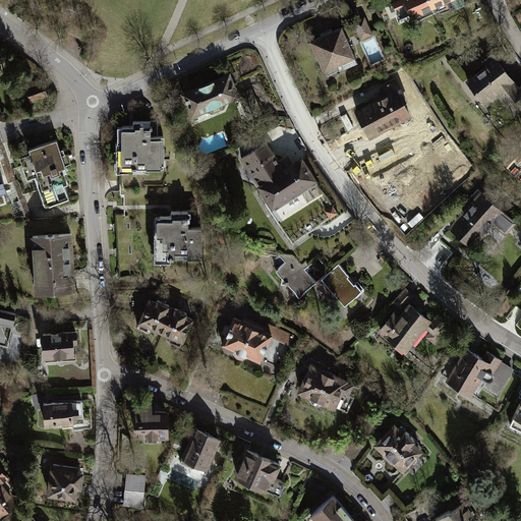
[(427,0),(397,0),(395,1),(401,15),(408,12),(410,16),(430,7),(427,0)]
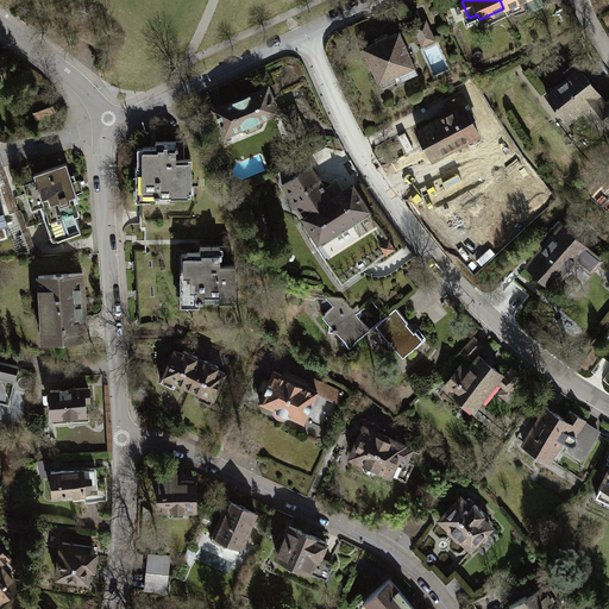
[(542,0),(500,0),(503,8),(521,0),(526,11),(544,2),(542,0)]
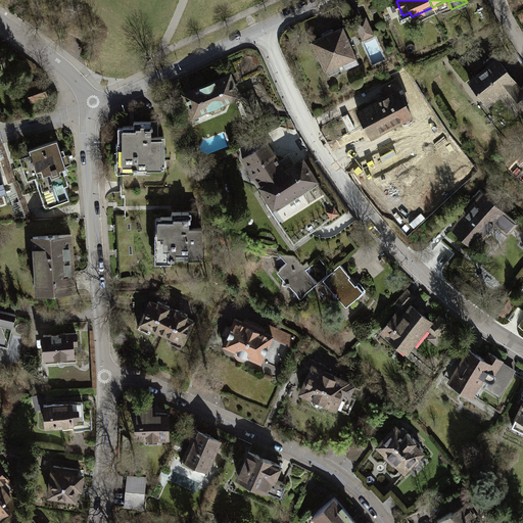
[(366,17),(354,21),(362,38),(373,34),(366,17)]
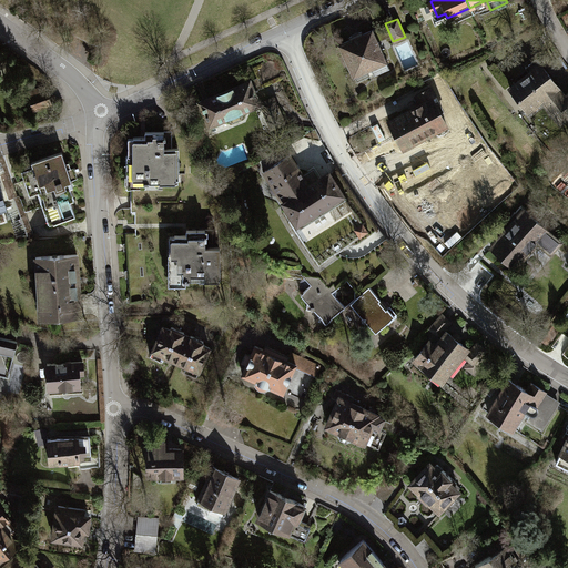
[(373,30),(338,44),(353,77),(371,69),(374,75),(389,69),(373,30)]
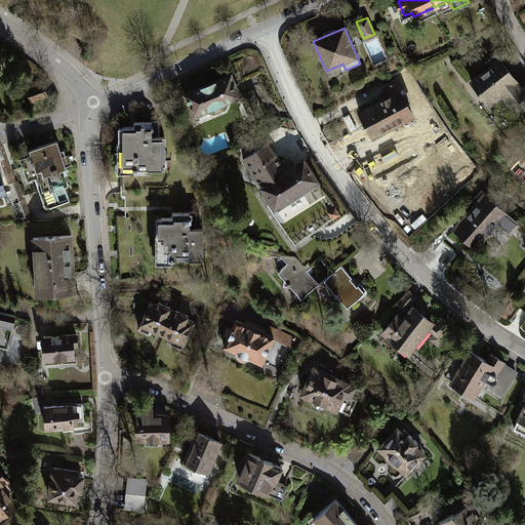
[(488,67),(471,80),(487,102),(500,91),(517,113),(524,106),(524,85),(522,88),(495,54),(485,63),(488,67)]
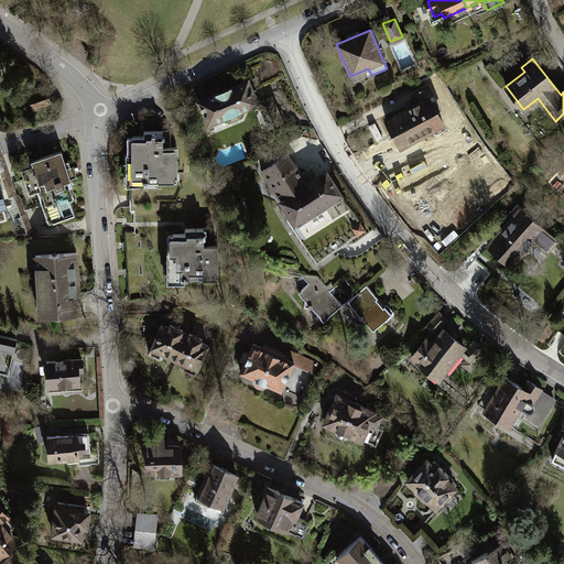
[(257,76),(197,100),(207,123),(225,117),(226,119),(230,121),(239,118),(241,112),(240,110),(257,102),(251,89),(261,86),(260,83),(257,76)]
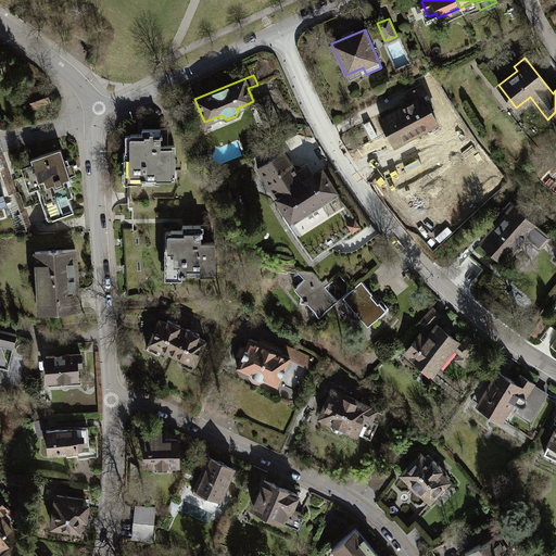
[(43,89),(27,95),(32,108),(48,102),(43,89)]
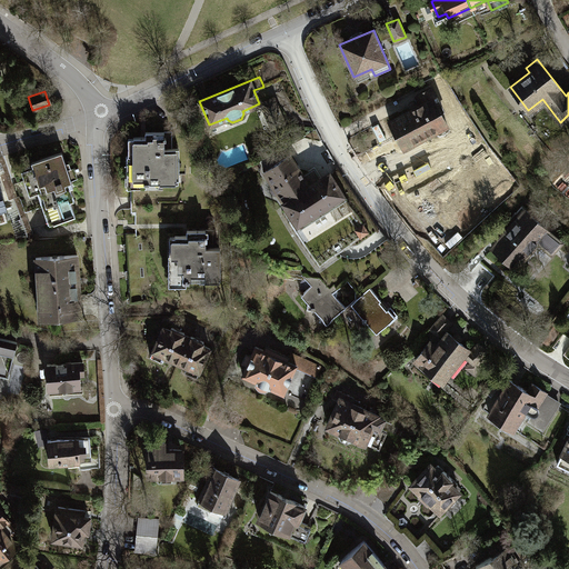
[(403,106),(418,101),(416,96),(402,101),(403,106)]
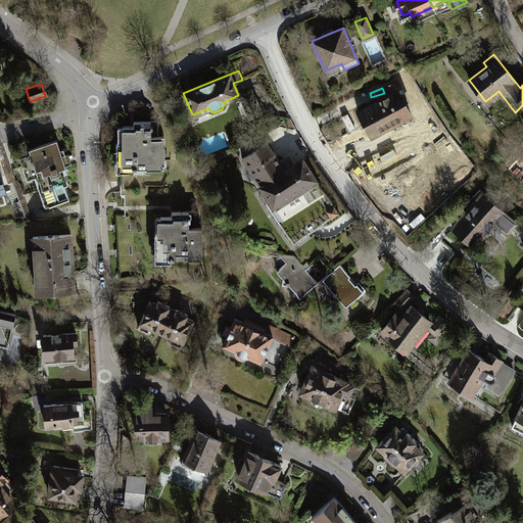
[(396,91),(355,112),(372,143),(384,137),(380,131),(397,122),(401,128),(413,122),(396,91)]
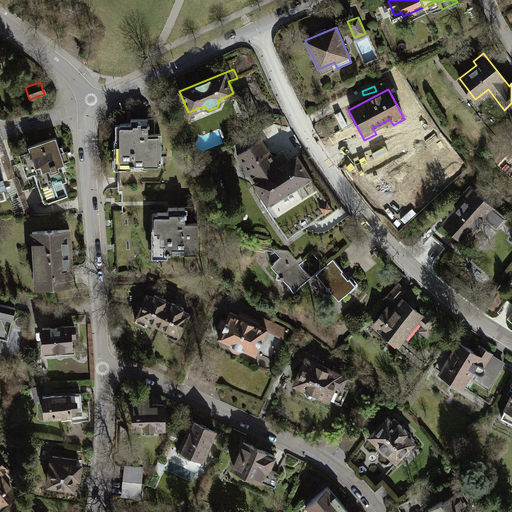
[(161,161),(161,133),(154,133),(154,118),(130,118),(130,123),(120,123),(120,139),(116,139),(116,158),(141,158),(141,161),(161,161)]
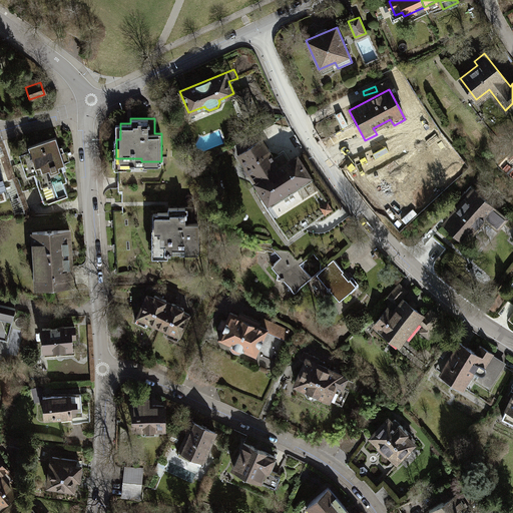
[(66,167),(55,136),(28,146),(30,151),(19,155),(25,173),(37,169),(48,200),(67,194),(63,181),(66,180),(62,168),(66,167)]
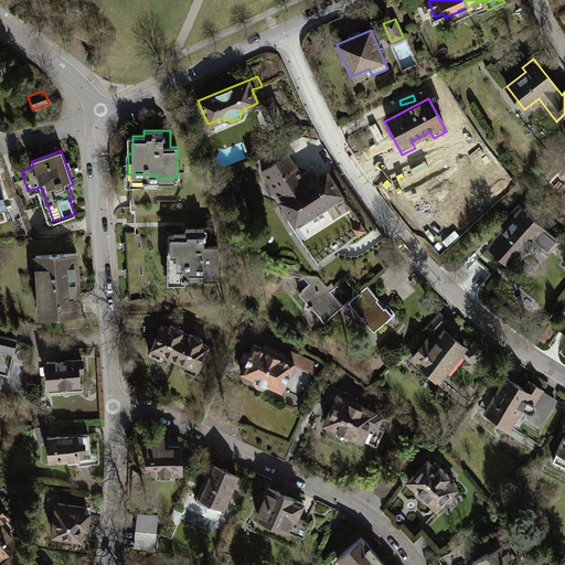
[(288,153),(263,170),(270,182),(268,187),(272,191),(276,191),(298,226),(343,199),(327,172),(313,181),(307,170),(300,174),(288,153)]
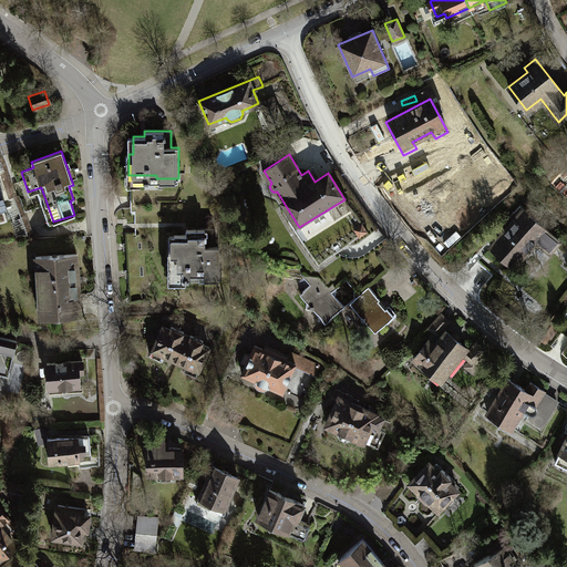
[(0,191),(0,210),(10,208),(6,195),(2,197),(0,191)]
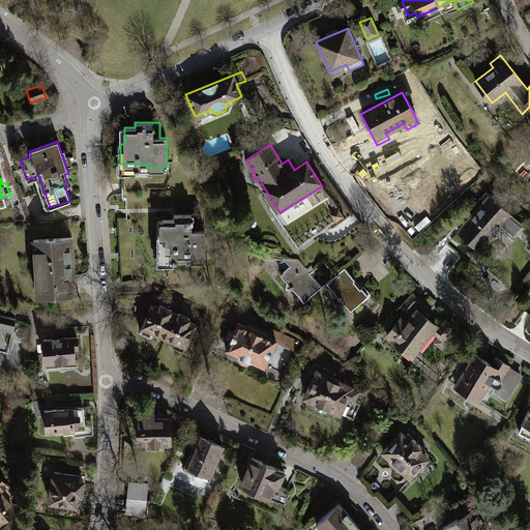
[(479,206),(458,230),(479,248),(502,224),(513,234),(522,224),(486,192),(475,203),(479,206)]
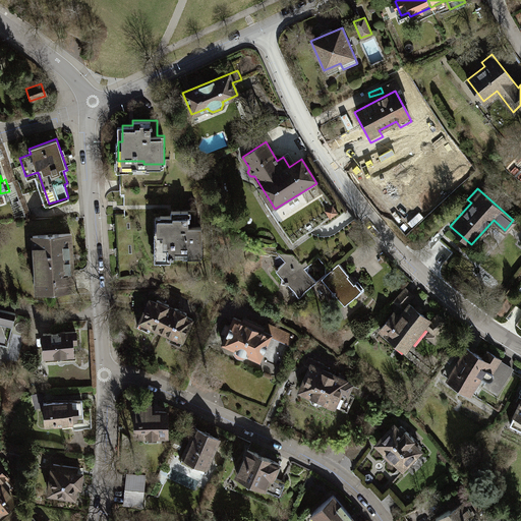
[(333,206),(325,211),(330,218),(337,212),(333,206)]
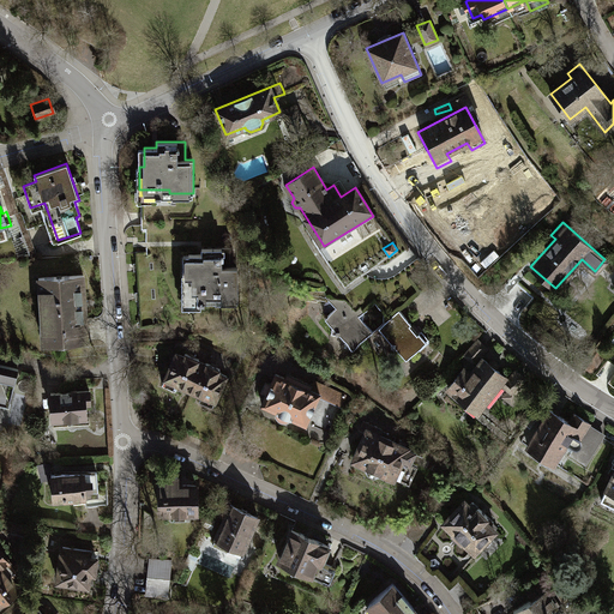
[(238,299),(238,266),(230,266),(230,247),(202,247),(202,253),(188,253),(188,274),(184,274),(184,296),(212,296),(212,299),(238,299)]
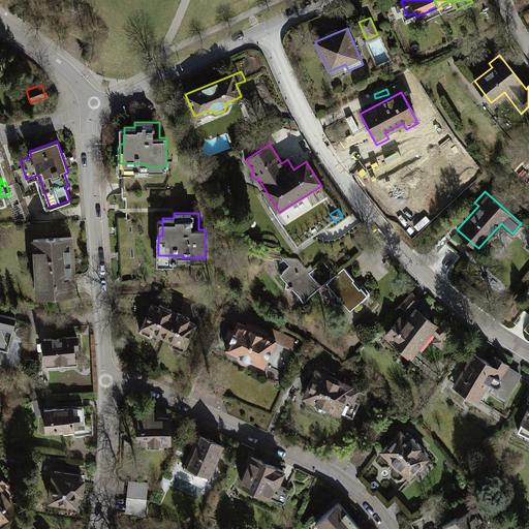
[(72,250),(71,237),(32,239),(36,297),(75,293),(73,273),(71,273),(70,250),(72,250)]
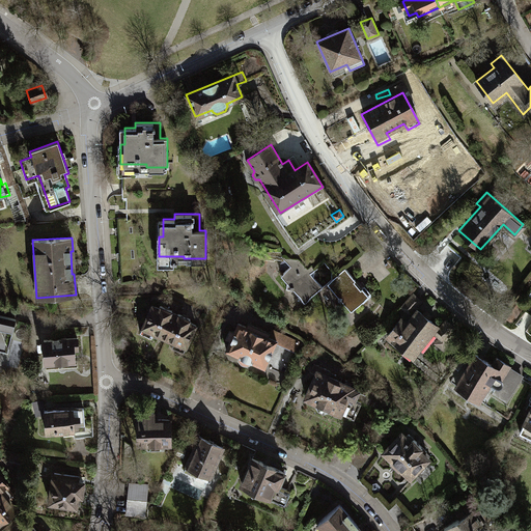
[(457,264),(464,255),(450,245),(444,254),(457,264)]
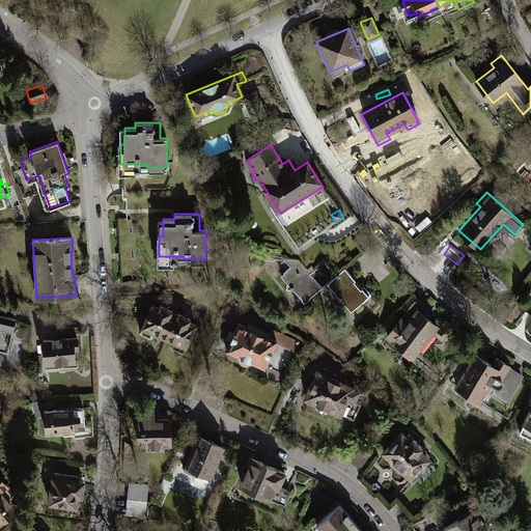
[(287,270),(281,276),(286,282),(286,288),(294,289),(305,302),(322,286),(314,277),(315,271),(311,266),(308,269),(301,260),(284,259),(281,262),(280,269),(287,270)]
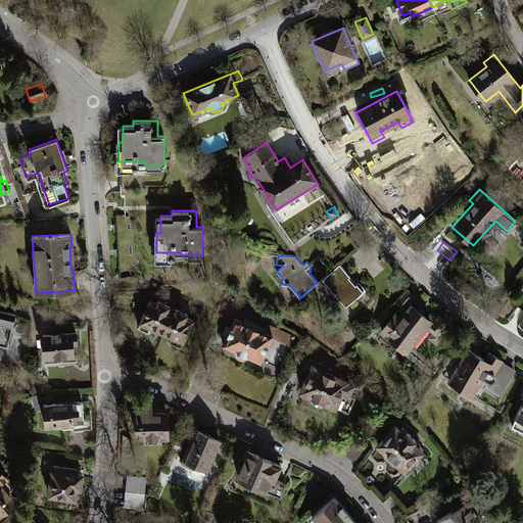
[(350,276),(340,265),(323,279),(333,291),(333,295),(338,300),(340,299),(345,306),(355,297),(358,299),(367,291),(359,282),(357,283),(353,280),(353,276),(350,276)]
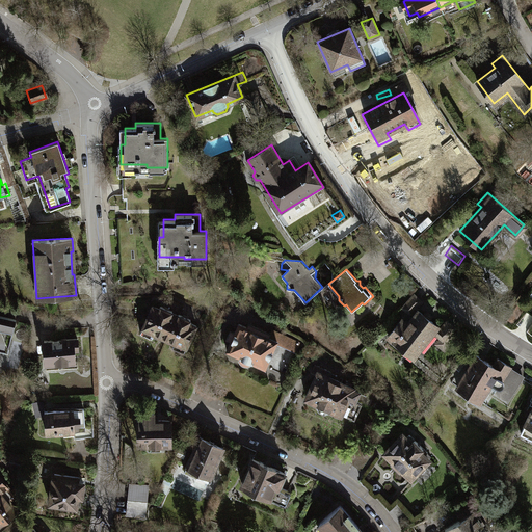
[(421,301),(413,294),(401,308),(410,315),(421,301)]
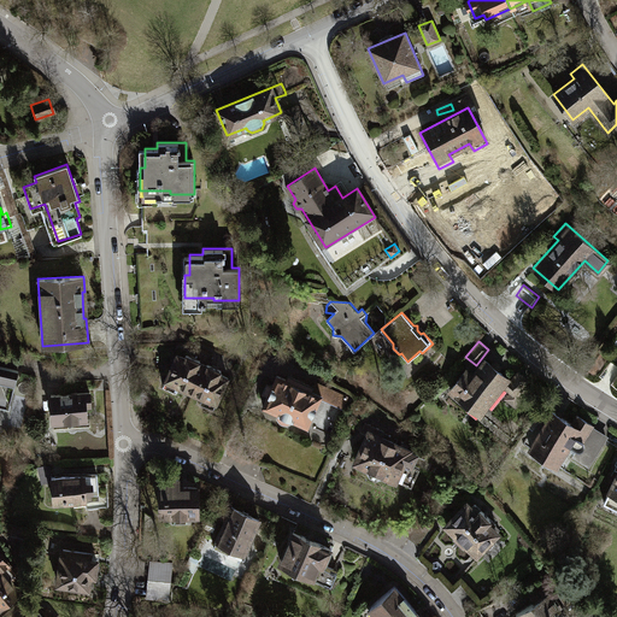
[(184,357),(177,353),(163,386),(176,392),(178,387),(194,393),(206,368),(199,364),(200,360),(186,354),(184,357)]
